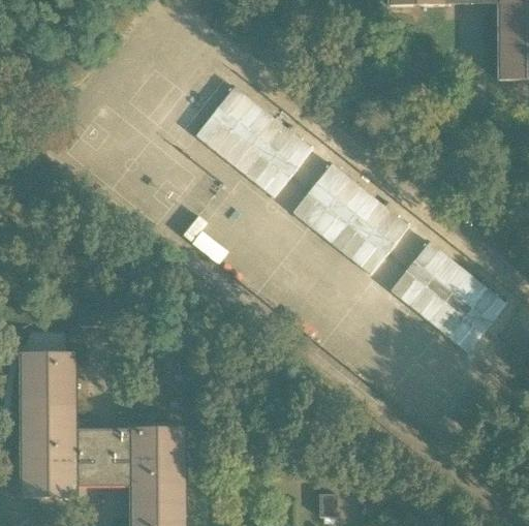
[(390,0),(390,5),(444,4),(444,3),(498,3),(499,80),(528,79),(528,0),(390,0)]
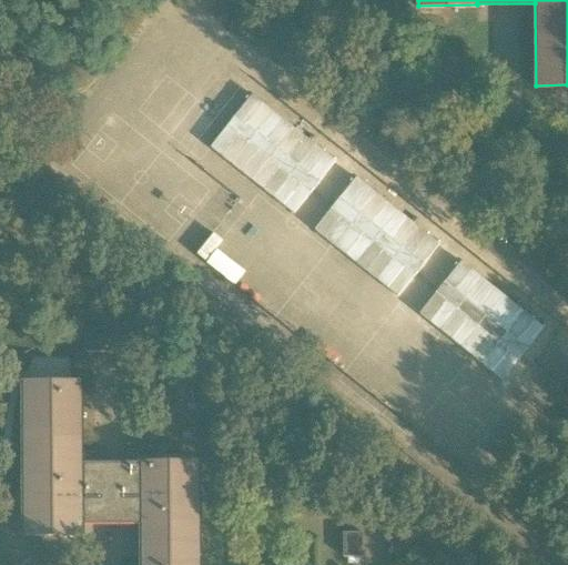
[(252,93),(211,145),(294,212),(335,160),(252,93)]
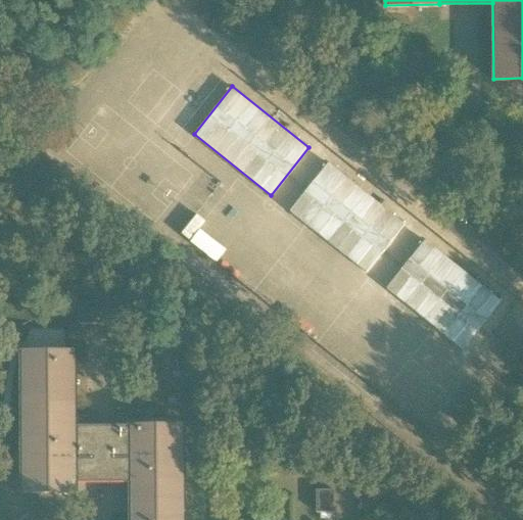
[(328,160),(289,209),(366,270),(405,222),(328,160)]
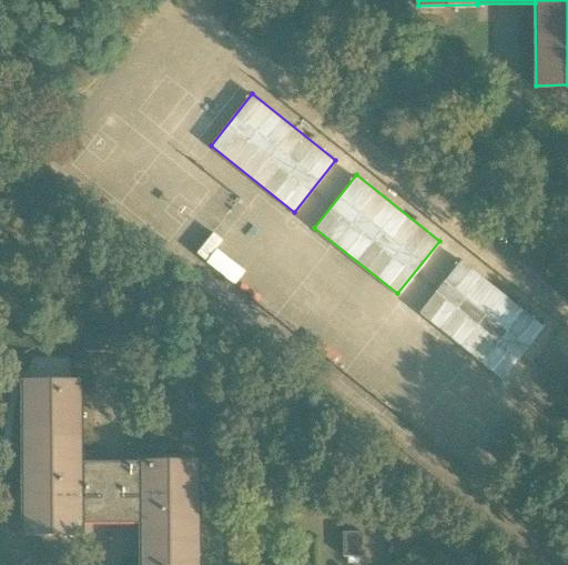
[(460,260),(419,312),(503,379),(544,326),(460,260)]
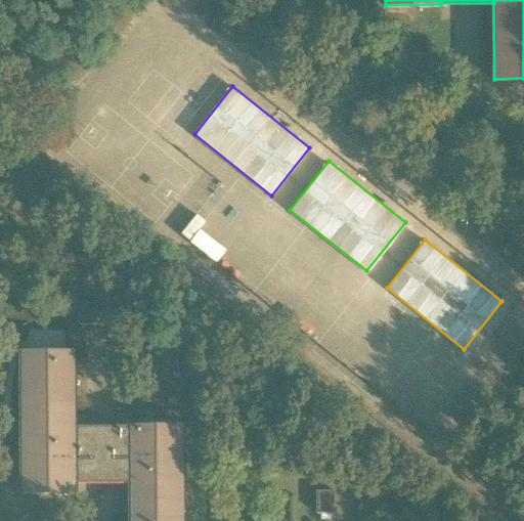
[(97,322),(96,300),(79,300),(79,322),(97,322)]
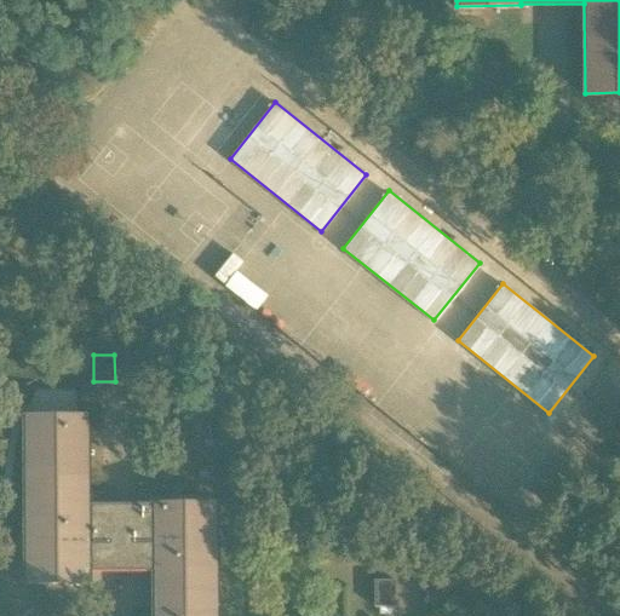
[(154,569),(153,615),(217,615),(217,502),(153,504),(153,505),(90,505),(89,415),(24,415),(26,582),(90,581),(90,569),(154,569)]
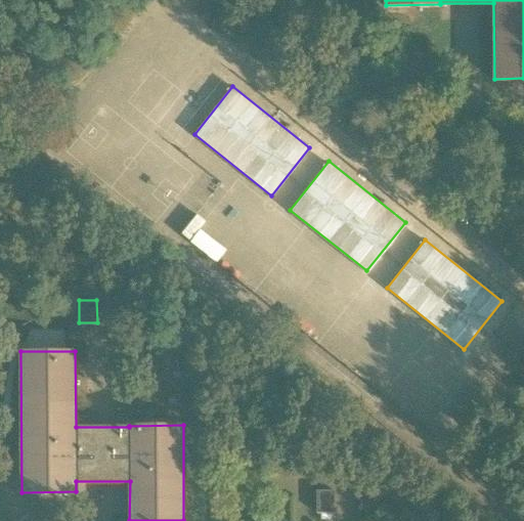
[(335,512),(335,489),(316,489),(316,512),(335,512)]
